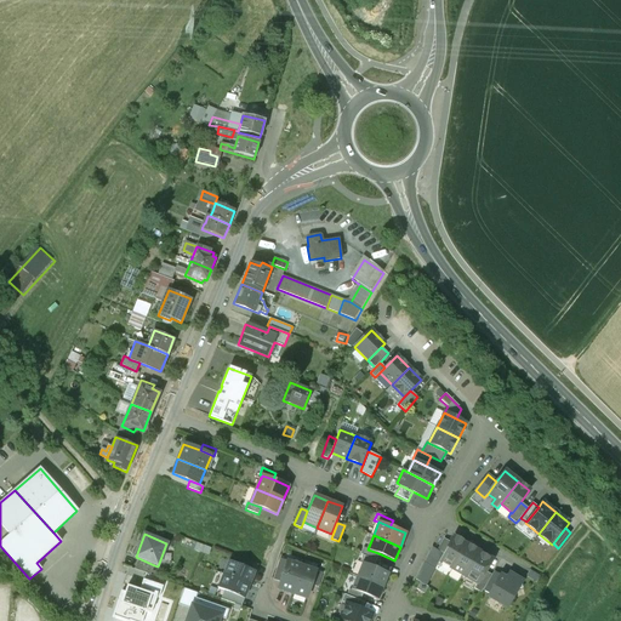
[(443,554),(439,562),(451,569),(466,545),(461,542),(462,541),(457,537),(456,539),(454,537),(450,542),(443,554)]
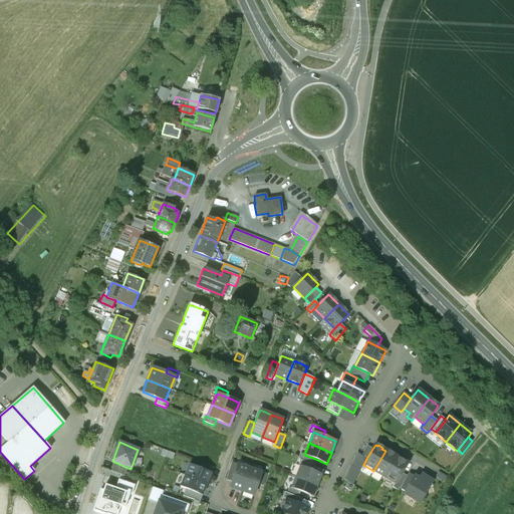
[(367,446),(361,456),(366,459),(372,449),(367,446)]
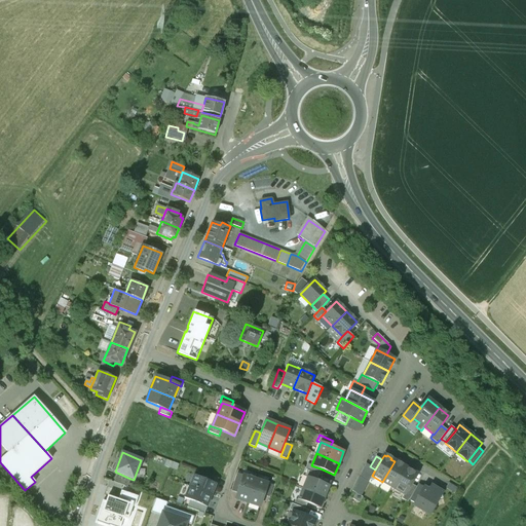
[(395,461),(382,482),(391,487),(404,466),(401,465),(402,464),(398,462),(398,463),(395,461)]
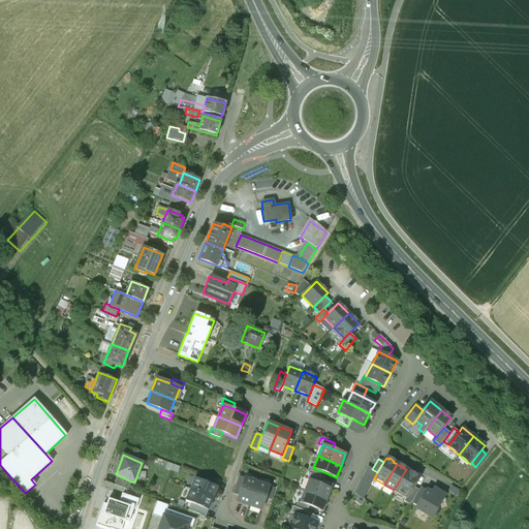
[(313,468),(309,466),(307,472),(309,473),(320,477),(322,471),(313,468)]
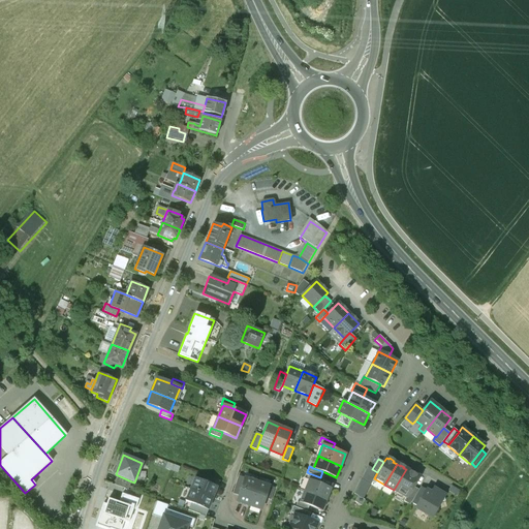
[(406,469),(394,490),(406,497),(407,498),(413,487),(419,476),(406,469)]
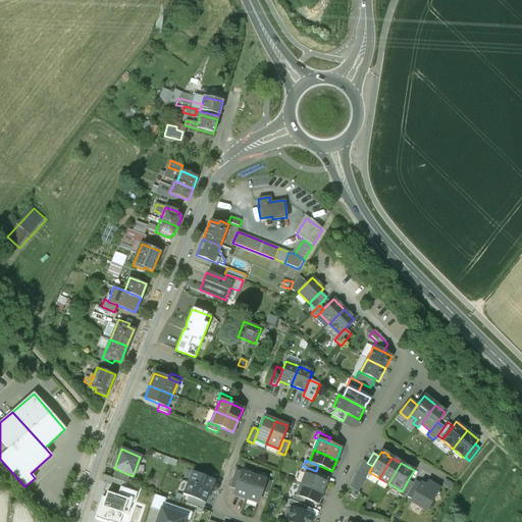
[(316,471),(305,467),(303,472),(305,473),(314,477),(316,471)]
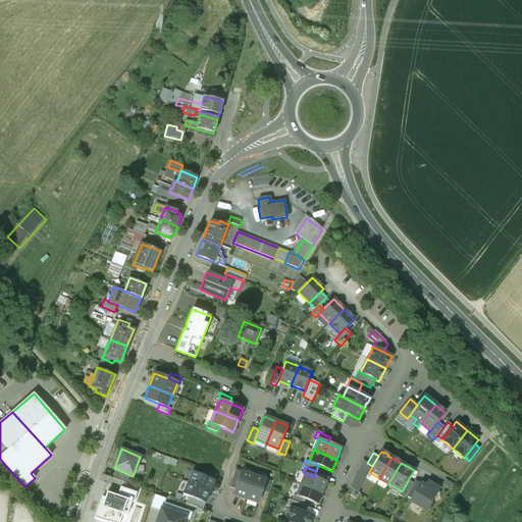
[(200,468),(198,474),(215,480),(217,475),(200,468)]
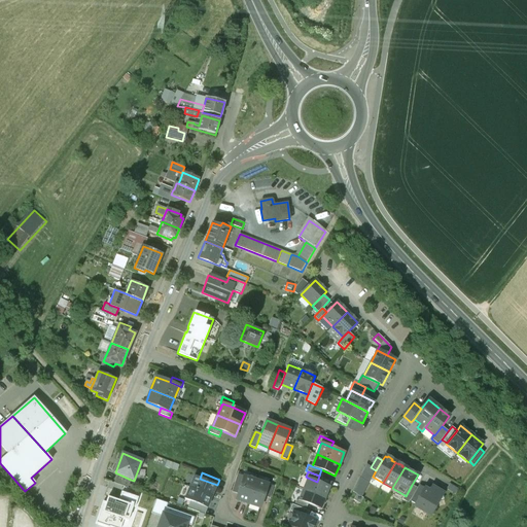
[(131,480),(117,473),(113,483),(124,487),(128,488),(131,480)]
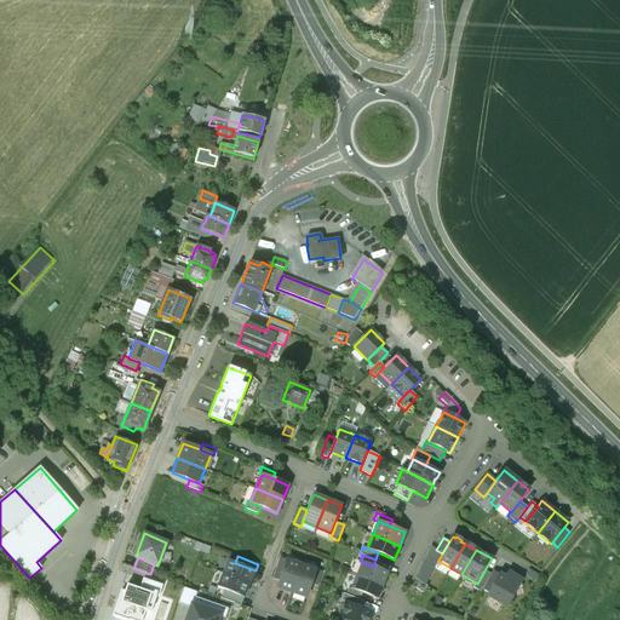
[(286,561),(279,558),(273,579),(280,581),(286,561)]
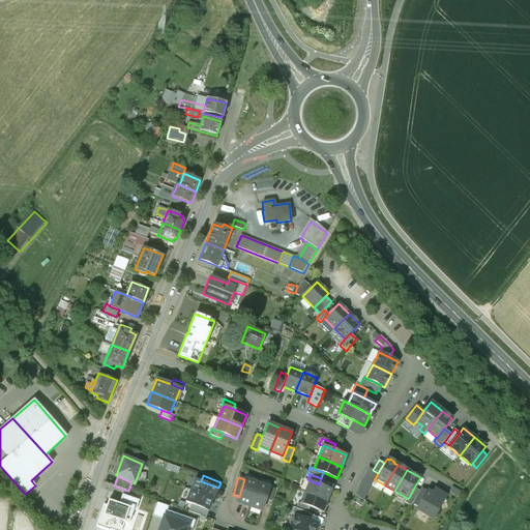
[(213,499),(218,488),(201,481),(195,478),(190,490),(213,499)]
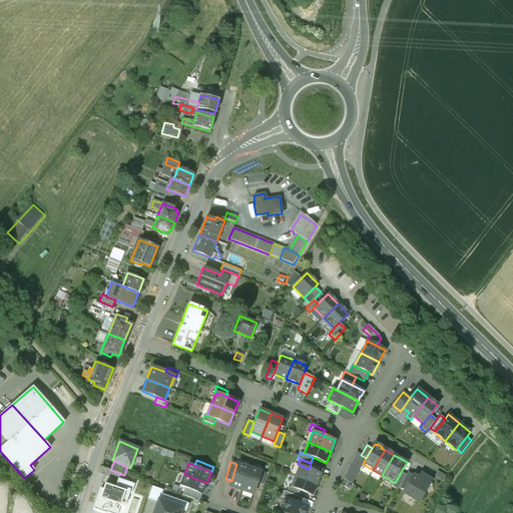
[(248,468),(236,464),(231,481),(229,487),(241,491),(248,468)]
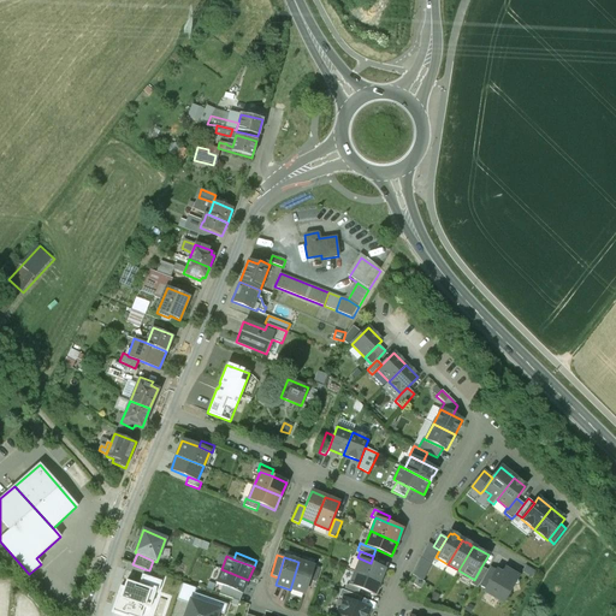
[(371,563),(360,558),(354,572),(380,582),(386,569),(371,563)]
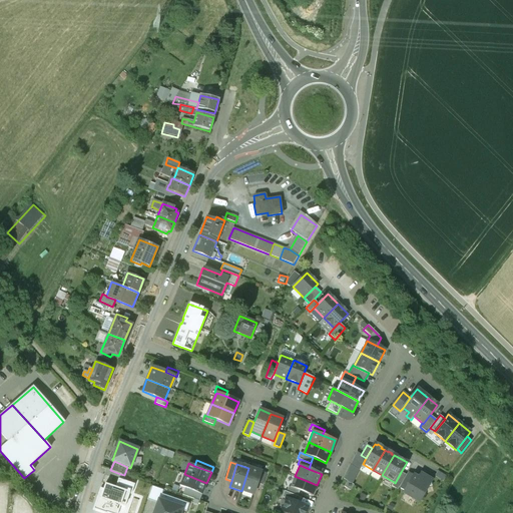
[(261,472),(248,468),(241,491),(253,495),(257,483),(261,472)]
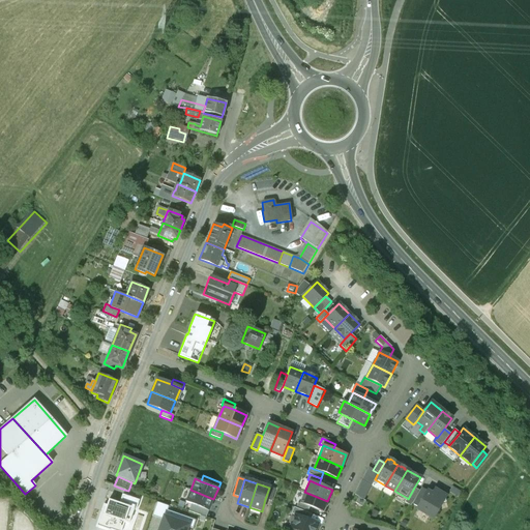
[(114,486),(111,484),(106,499),(108,500),(119,504),(122,495),(124,490),(114,486)]
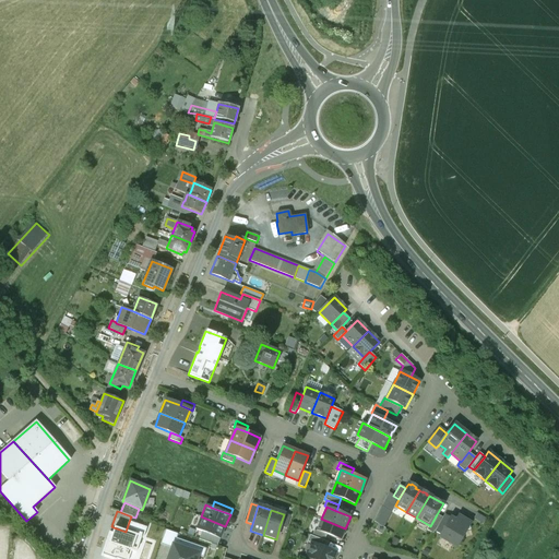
[(290,516),(284,514),(280,526),(286,528),(290,516)]
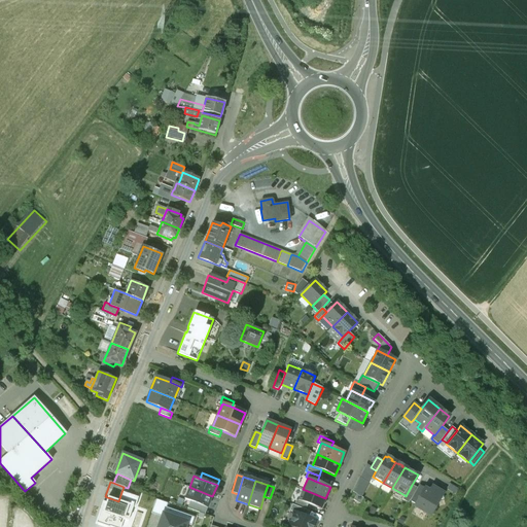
[(412,485),(406,496),(405,495),(402,499),(409,503),(410,500),(417,488),(412,485)]
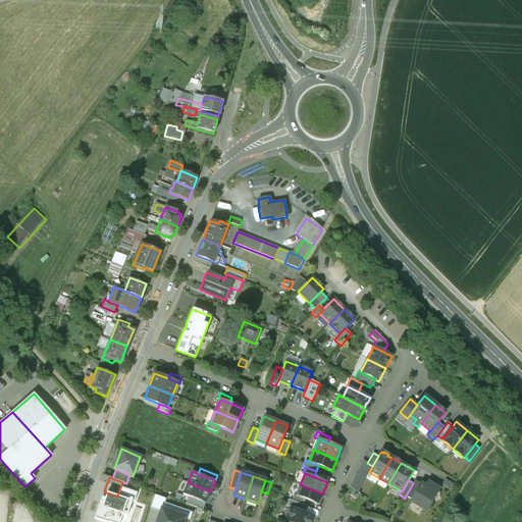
[(413,483),(406,496),(411,500),(414,494),(419,497),(425,486),(415,480),(413,483)]
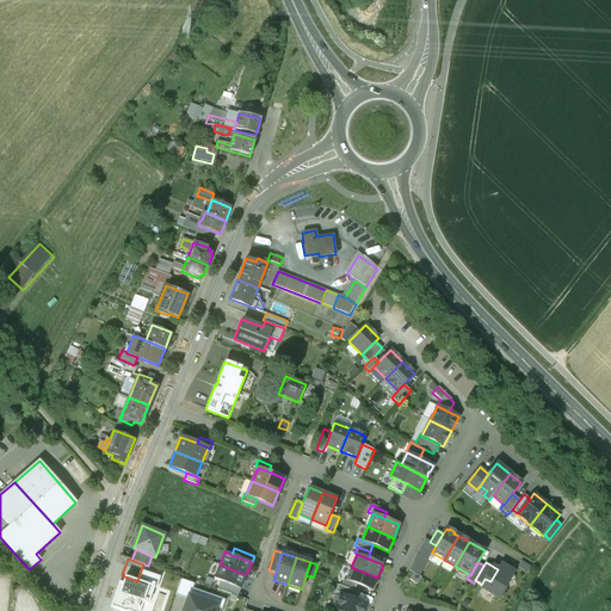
[(498,569),(491,581),(485,579),(481,585),(480,587),(499,598),(505,588),(504,587),(504,588),(503,587),(503,585),(503,584),(503,582),(504,581),(514,579),(513,574),(514,572),(512,571),(511,567),(507,568),(500,563),(498,569)]
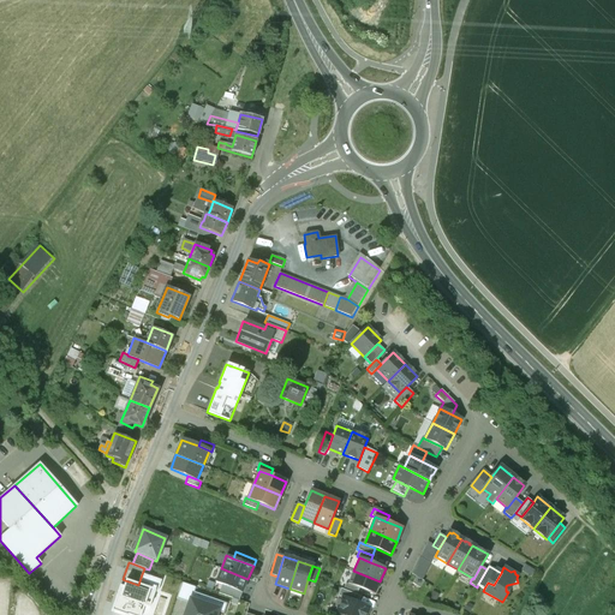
[(248,579),(221,568),(215,583),(222,585),(243,593),(248,579)]
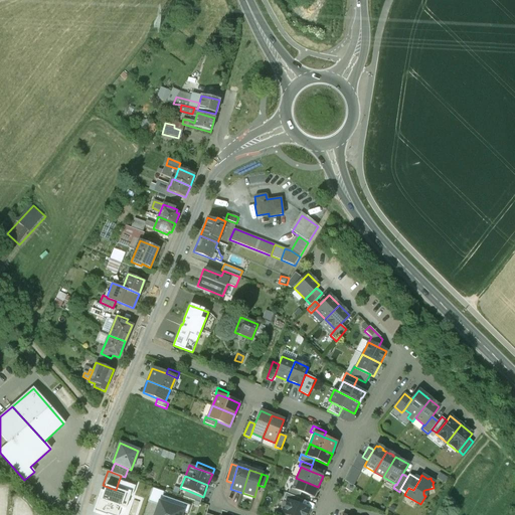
[(318,487),(296,478),(292,489),(301,493),(314,498),(318,487)]
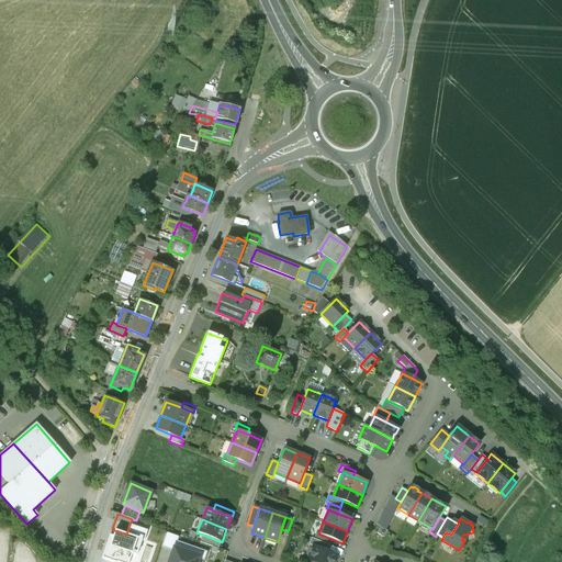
[(126,535),(114,530),(113,536),(110,535),(101,559),(111,561),(128,561),(132,554),(136,555),(142,541),(144,541),(147,531),(130,525),(126,535)]
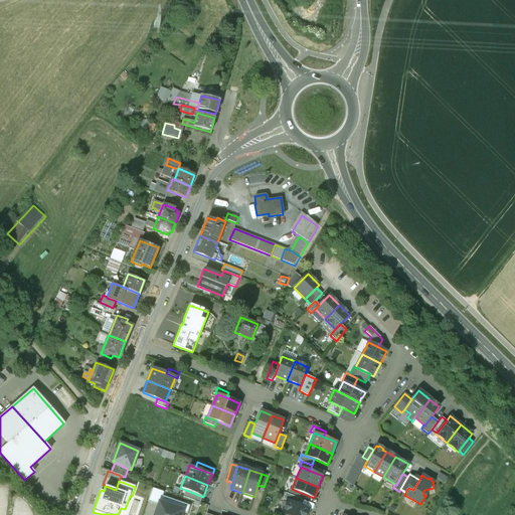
[(292,489),(290,488),(288,494),(299,498),(301,493),(292,489)]
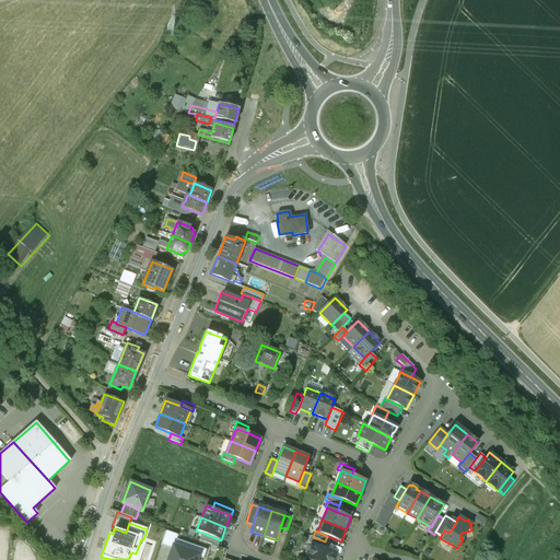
[(161,545),(173,549),(174,547),(177,539),(178,536),(165,532),(161,545)]
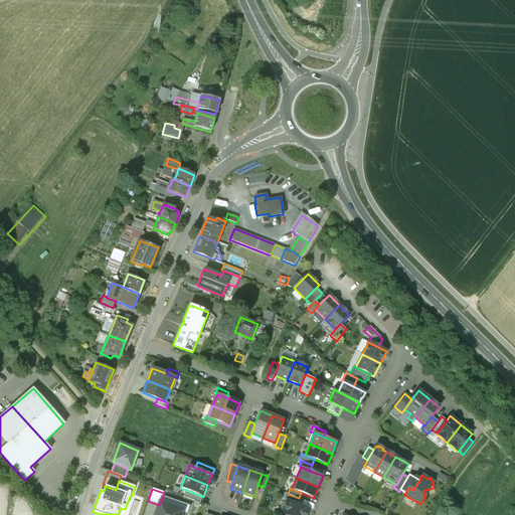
[(288,494),(286,493),(283,499),(287,500),(300,505),(302,500),(299,498),(288,494)]
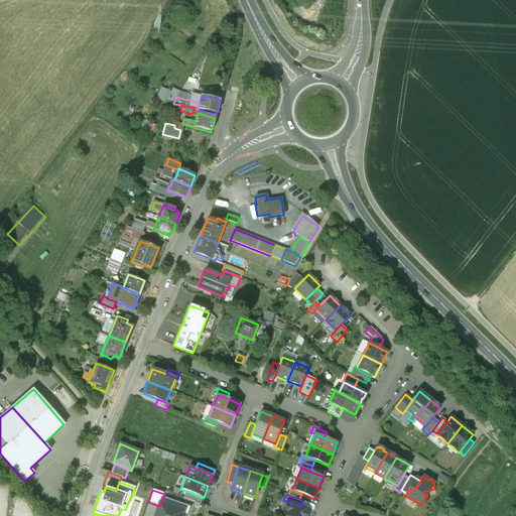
[(180,515),(181,513),(187,515),(190,507),(163,497),(160,504),(159,506),(155,515),(180,515)]
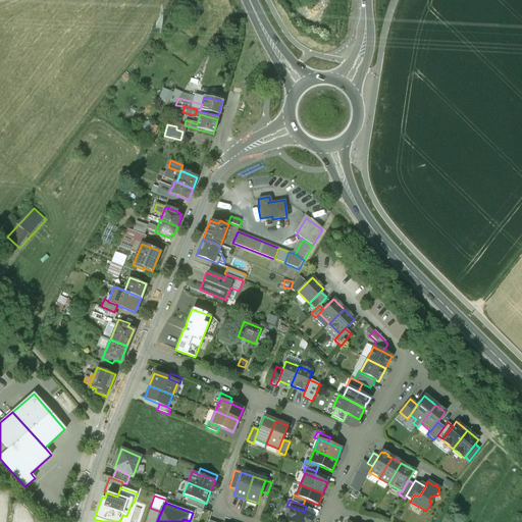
[(304,512),(291,507),(285,520),(291,521),(310,521),(313,516),(304,512)]
